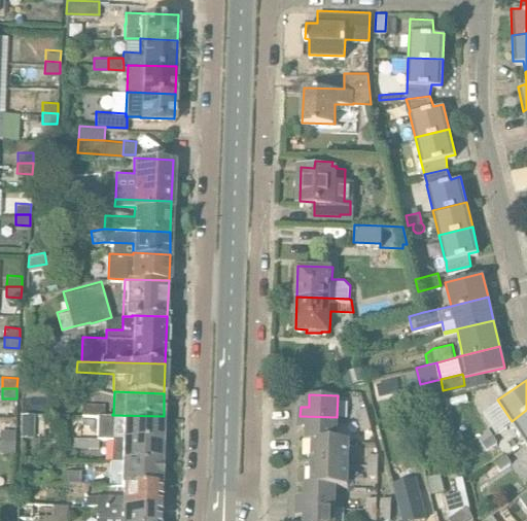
[(81,413),(105,414),(105,402),(82,401),(81,413)]
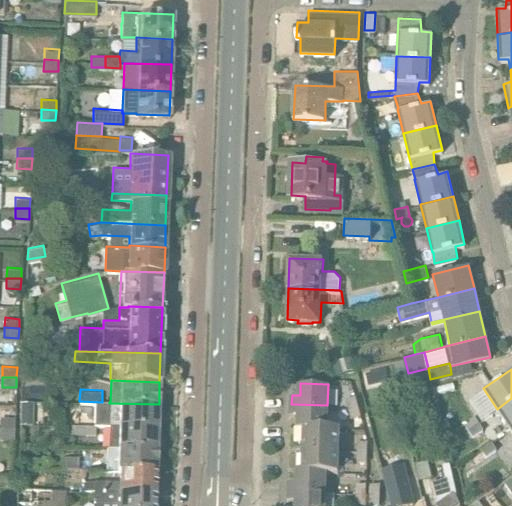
[(357,403),(355,394),(345,395),(348,405),(357,403)]
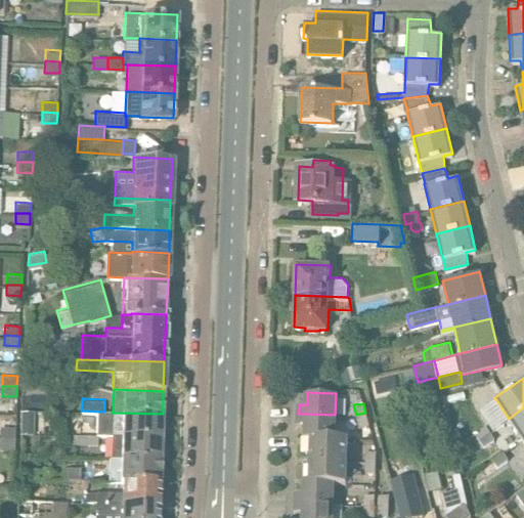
[(522,439),(523,438),(523,407),(509,419),(522,439)]
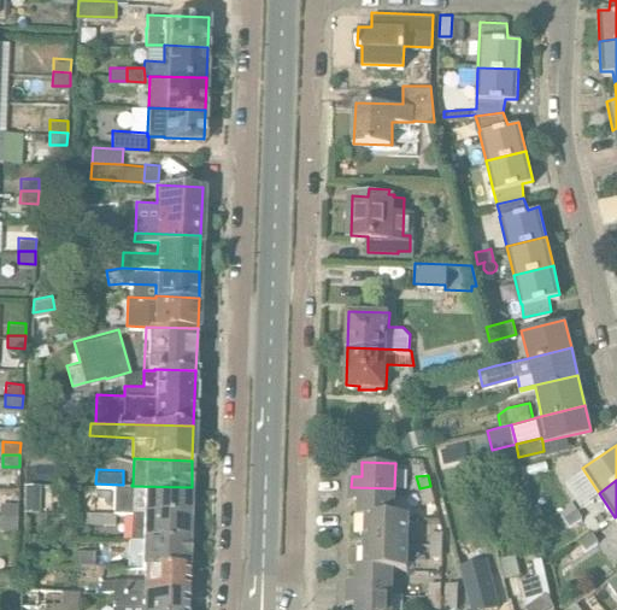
[(83,486),(82,506),(101,508),(103,487),(83,486)]
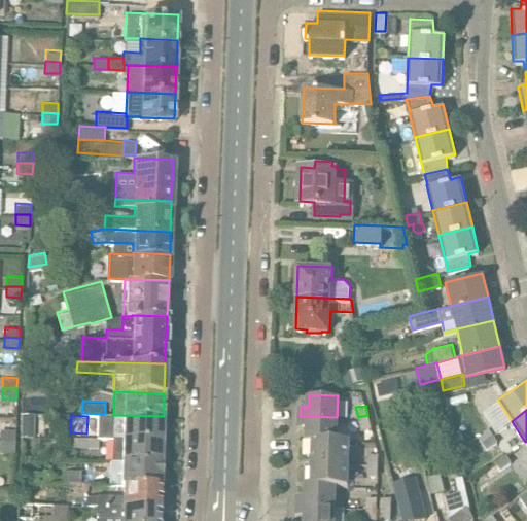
[(112,436),(163,438),(164,416),(112,415),(111,436),(112,436)]
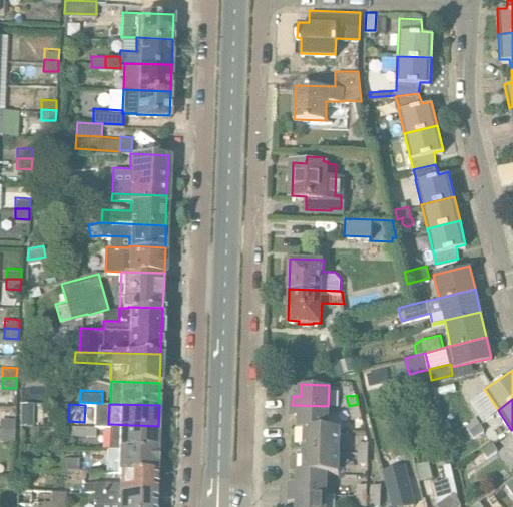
[(358,404),(349,406),(351,417),(361,414),(358,404)]
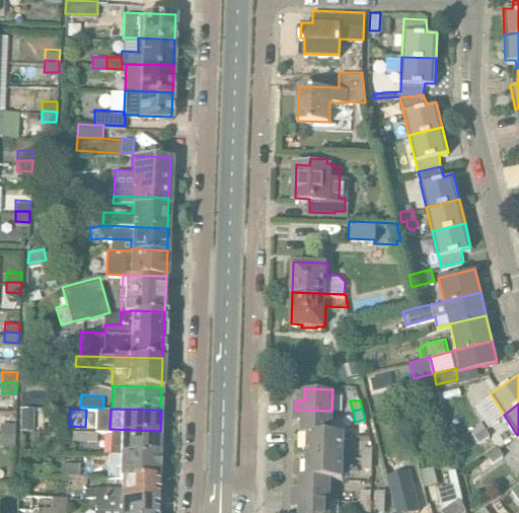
[(302,431),(346,433),(346,431),(330,430),(331,411),(295,410),(295,419),(303,419),(302,431)]
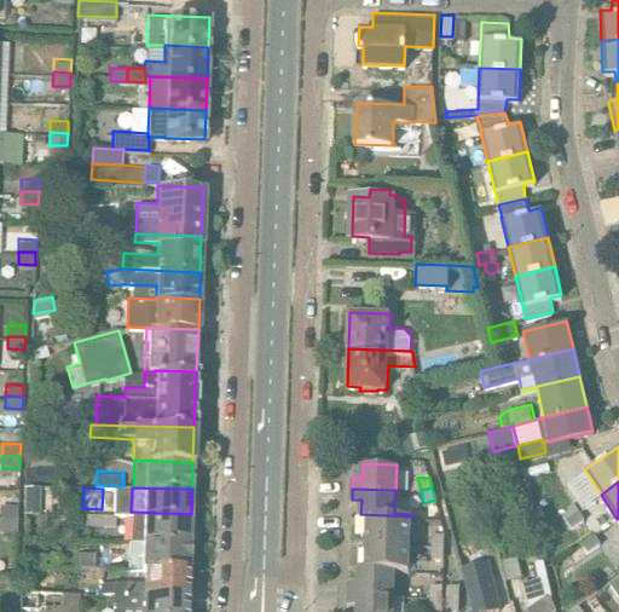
[(560,509),(566,518),(579,509),(573,501),(560,509)]
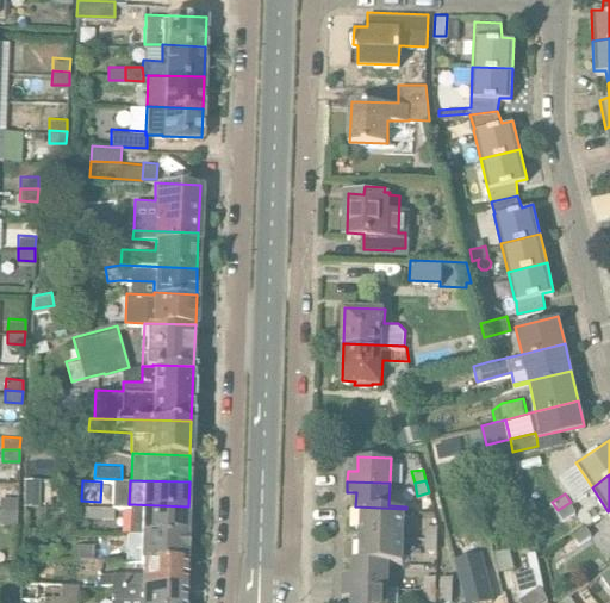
[(0,505),(0,508),(17,508),(17,496),(12,496),(1,496),(0,496),(0,505)]
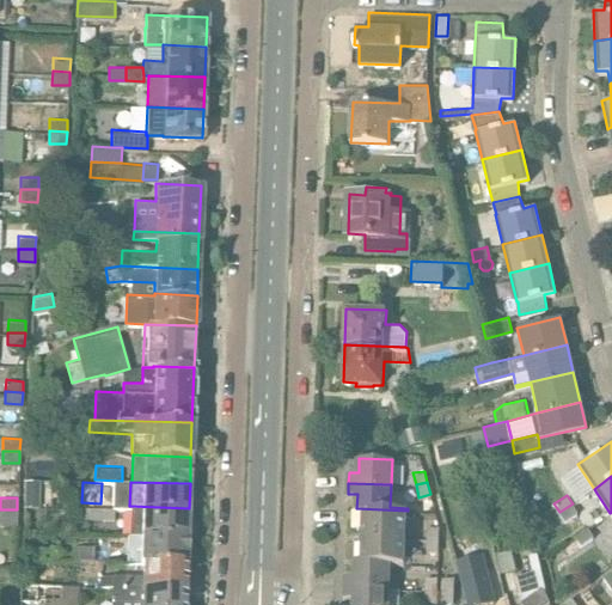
[(573,503),(560,512),(565,520),(579,512),(573,503)]
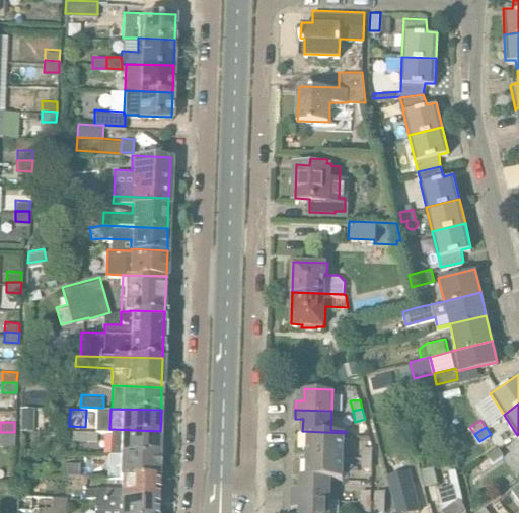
[(97,429),(94,429),(75,429),(75,438),(97,438),(97,429)]
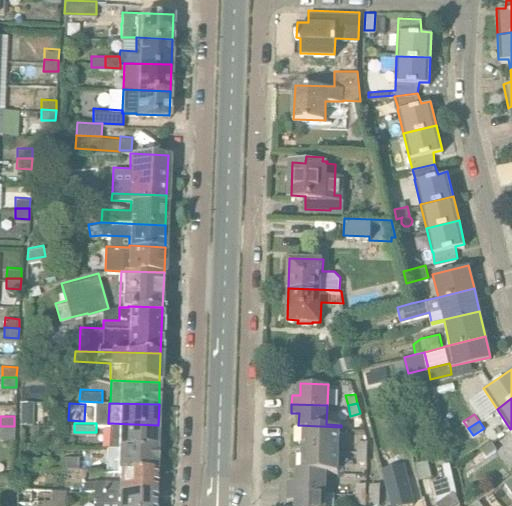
[(109,445),(157,447),(158,425),(109,423),(109,445)]
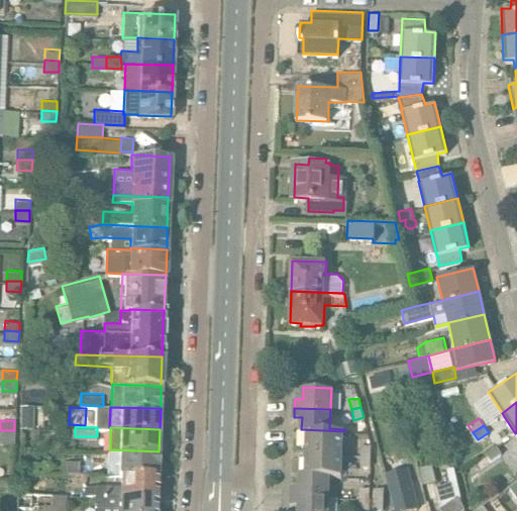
[(300,451),(343,453),(344,431),(301,429),(300,451)]
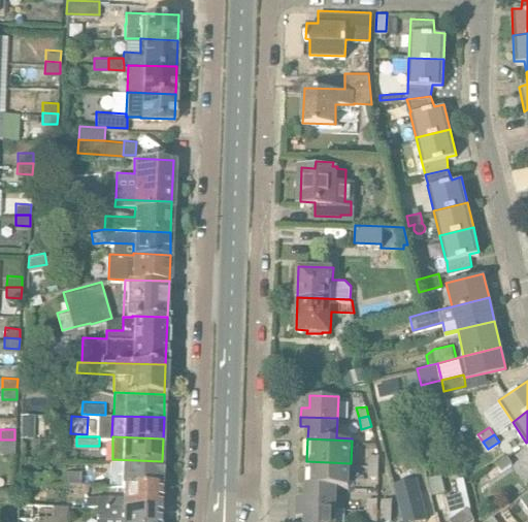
[(0,450),(14,451),(14,439),(0,439),(0,450)]
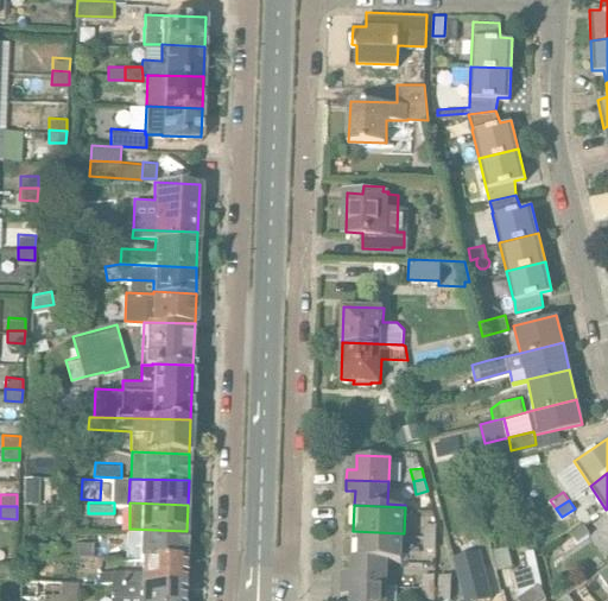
[(423,532),(436,533),(437,522),(424,520),(423,532)]
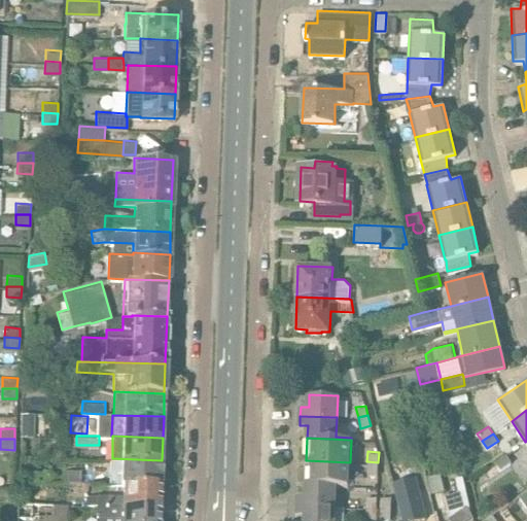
[(495,459),(500,467),(512,460),(506,453),(495,459)]
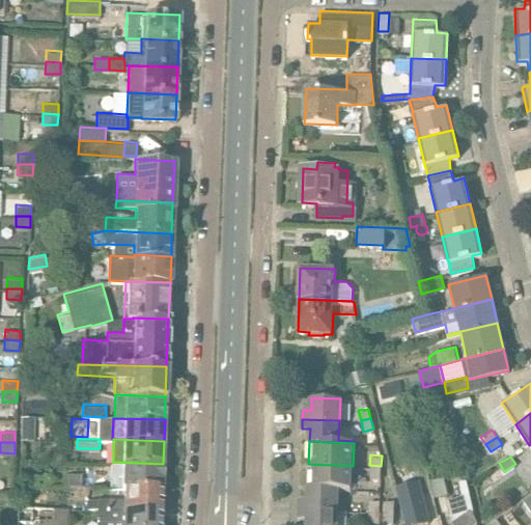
[(124,487),(162,489),(163,464),(113,462),(112,462),(111,487),(124,487)]
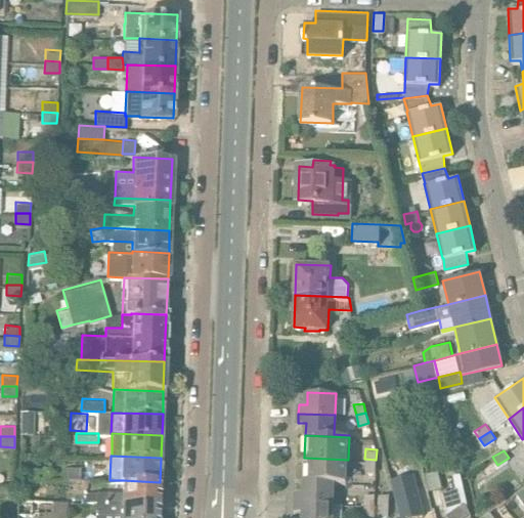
[(303,480),(334,481),(335,479),(348,480),(348,460),(304,458),(303,480)]
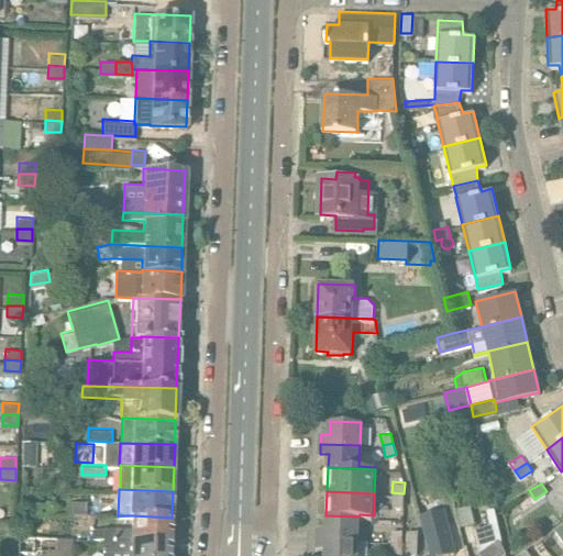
[(392,503),(403,504),(404,493),(392,492),(392,503)]
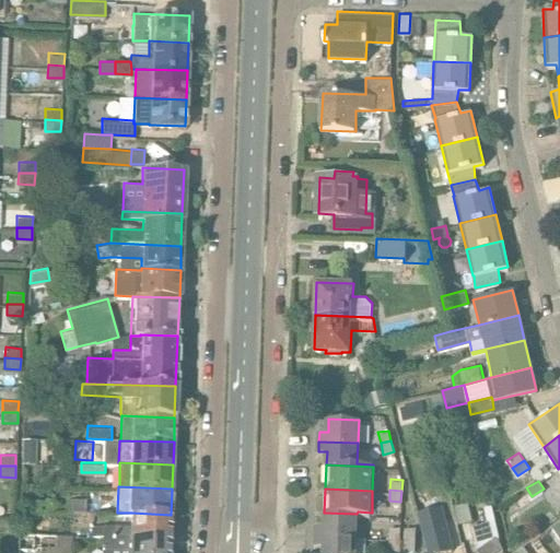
[(70,509),(85,509),(85,496),(71,496),(70,509)]
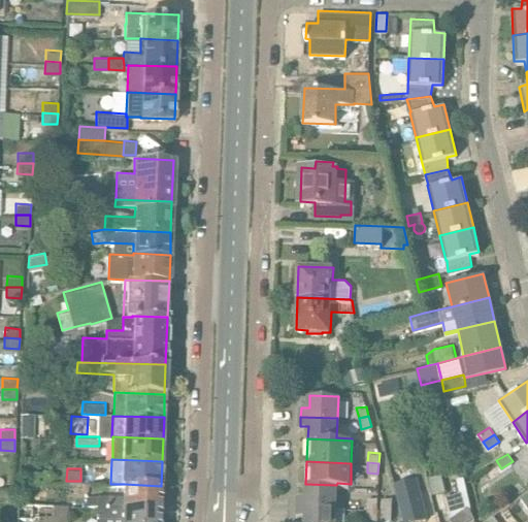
[(401,517),(420,513),(411,477),(393,481),(401,517)]
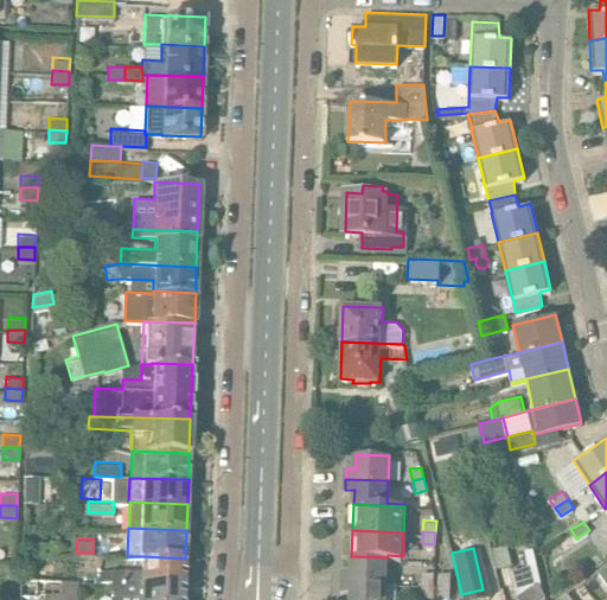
[(113,580),(184,582),(185,559),(142,556),(141,569),(100,567),(98,579),(113,579),(113,580)]
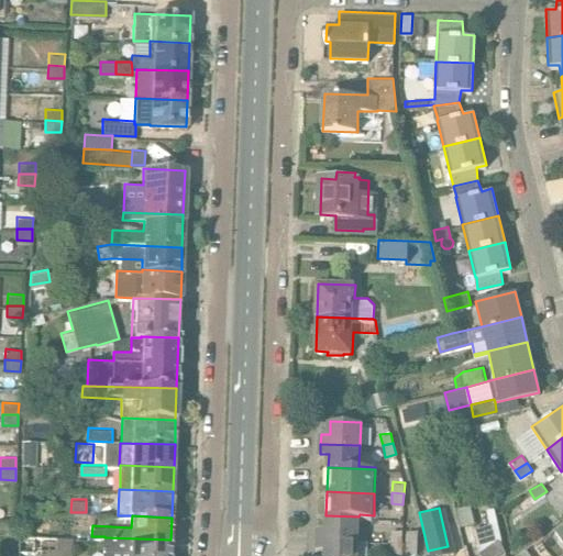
[(316,537),(357,540),(359,516),(326,515),(324,527),(317,527),(316,537)]
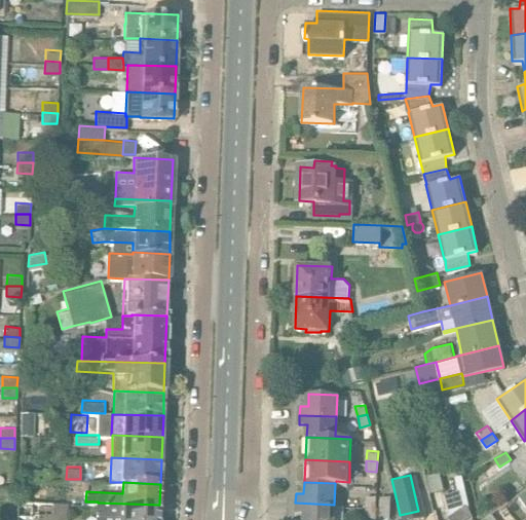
[(366,494),(365,505),(376,505),(376,494),(366,494)]
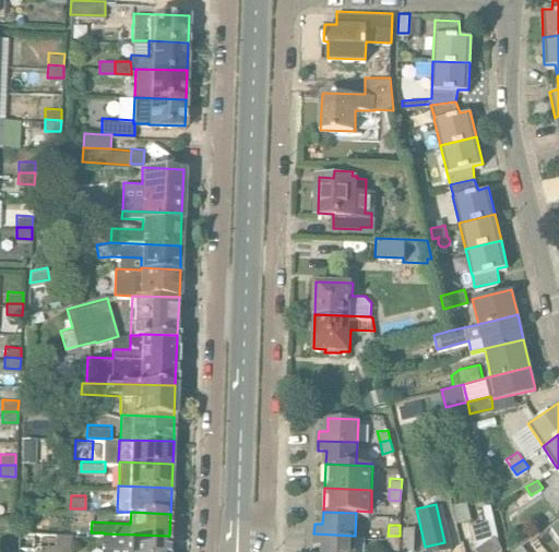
[(404,525),(403,537),(415,537),(415,526),(404,525)]
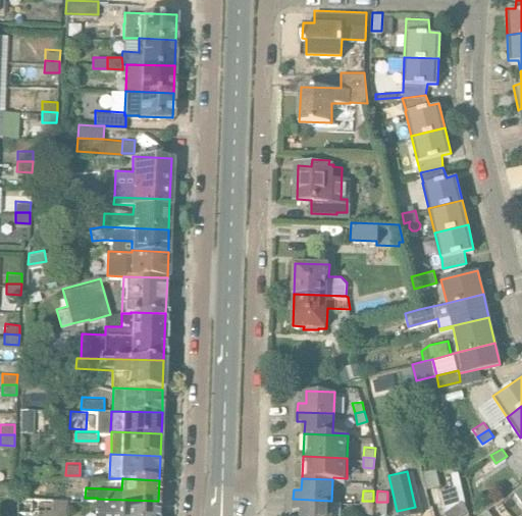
[(16,515),(66,515),(67,498),(18,496),(16,515)]
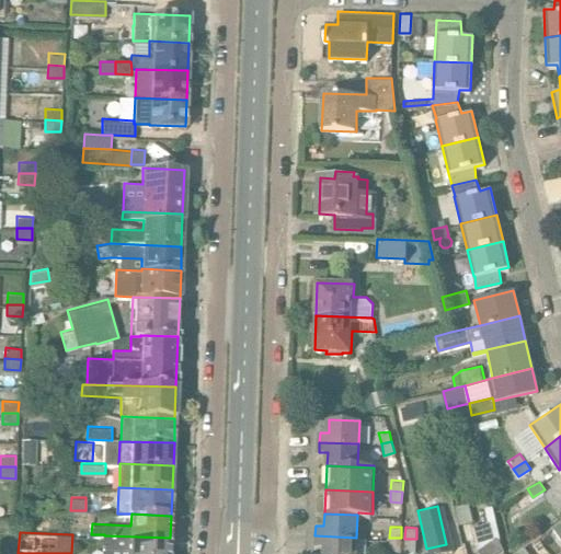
[(103,553),(169,553),(170,538),(104,535),(103,553)]
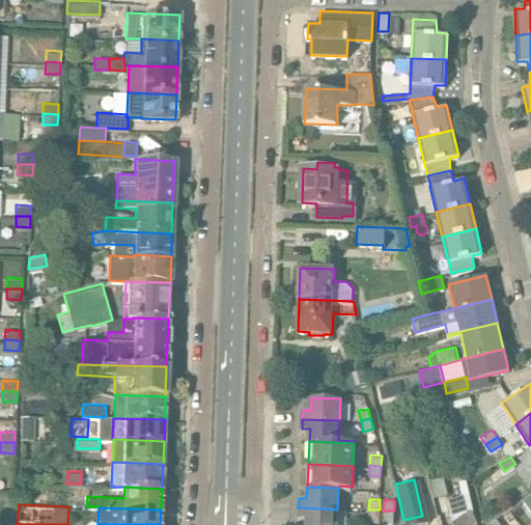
[(337,509),(298,507),(298,517),(305,517),(304,524),(337,524),(337,522),(352,523),(352,512),(337,512),(337,509)]
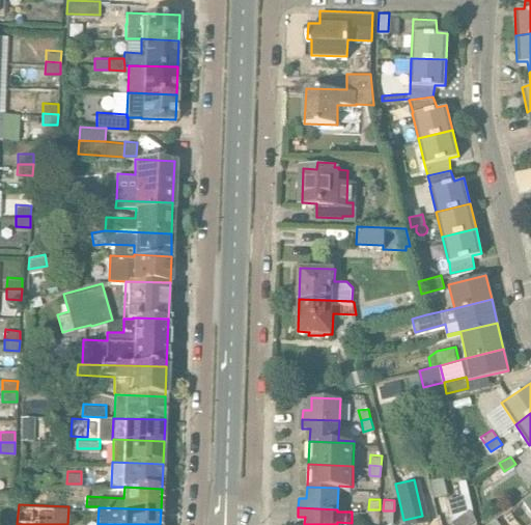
[(454,524),(471,524),(477,522),(471,507),(451,520),(454,524)]
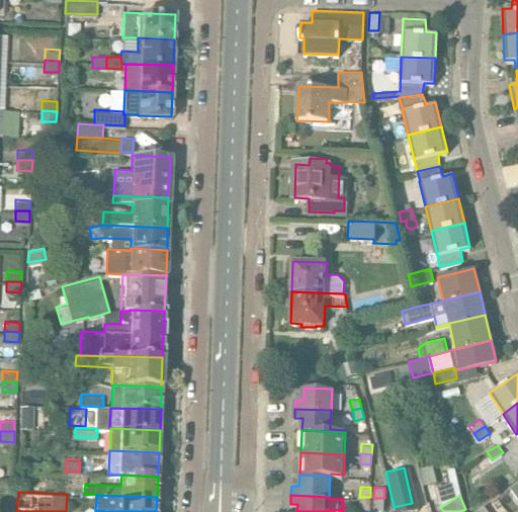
[(369,511),(370,497),(359,497),(359,508),(354,508),(354,511),(369,511)]
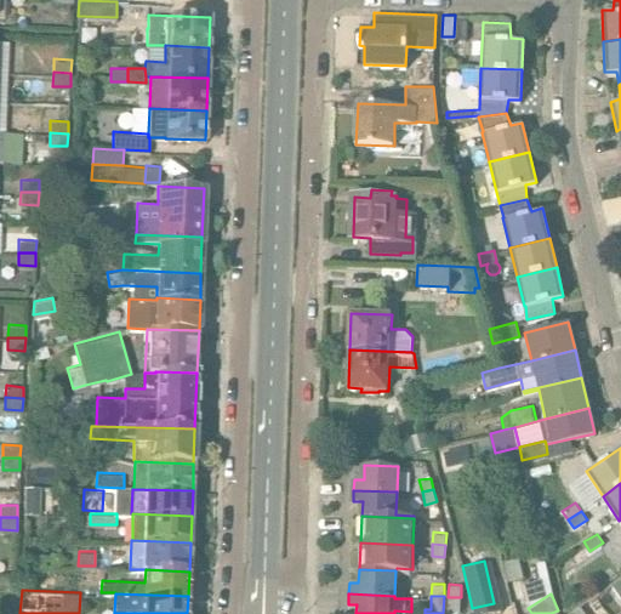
[(444,596),(443,613),(448,613),(449,609),(460,609),(461,597),(448,597),(444,596)]
